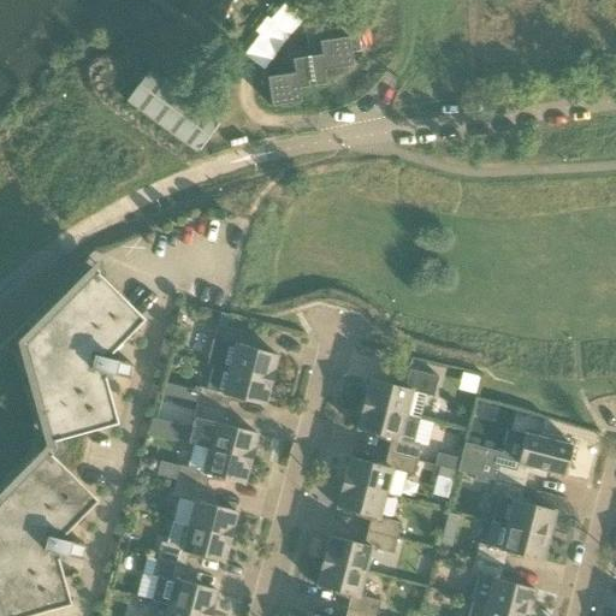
[(306,35),(318,33),(320,54),(291,59),(294,73),(266,77),(271,107),(301,102),(298,94),(304,93),(303,87),(325,84),(323,70),(353,65),(350,53),(360,52),(356,25),(306,33),(306,35)]
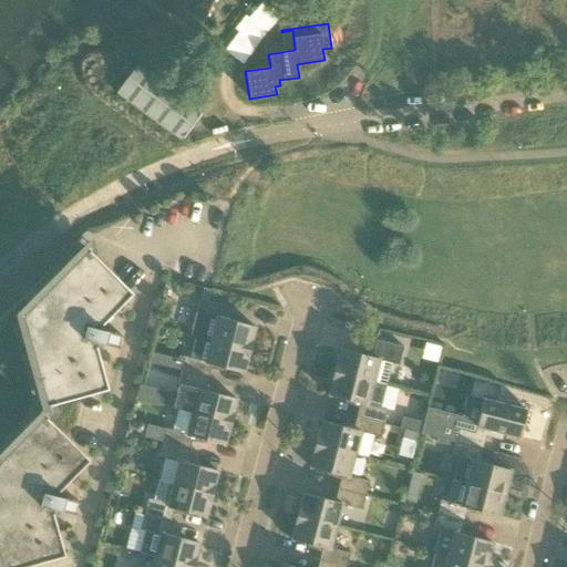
[(182,141),(183,138),(203,111),(138,64),(116,93),(182,141)]
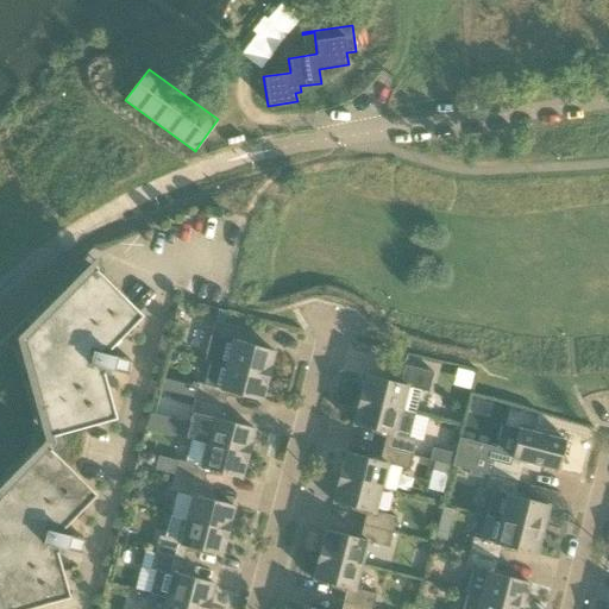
[(26,334),(23,346),(39,406),(44,405),(52,435),(115,419),(102,374),(104,368),(126,374),(130,360),(107,355),(108,350),(142,315),(92,267),(26,334)]
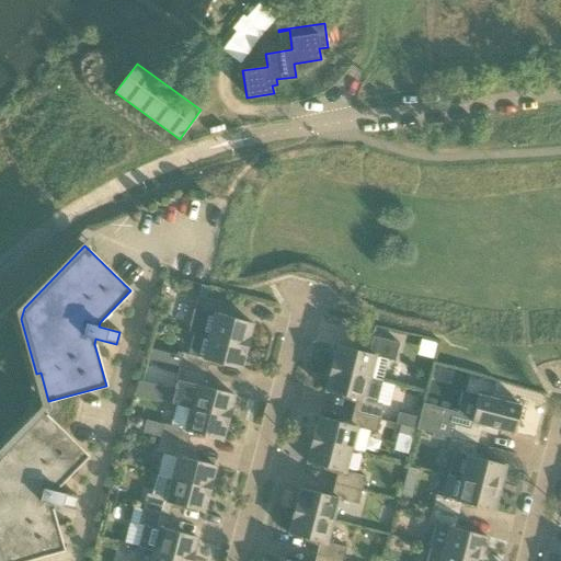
[(202,312),(196,334),(247,347),(252,324),(221,316),(225,304),(197,296),(194,310),(202,312)]
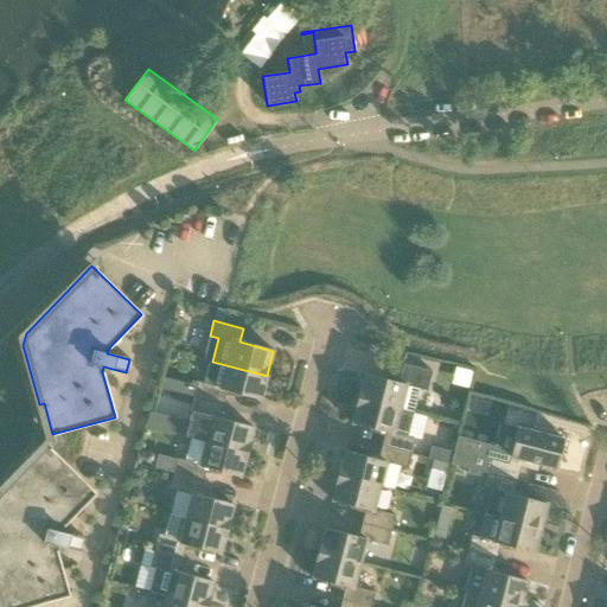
[(198,383),(195,397),(223,406),(227,391),(261,401),(267,376),(212,362),(206,384),(198,383)]
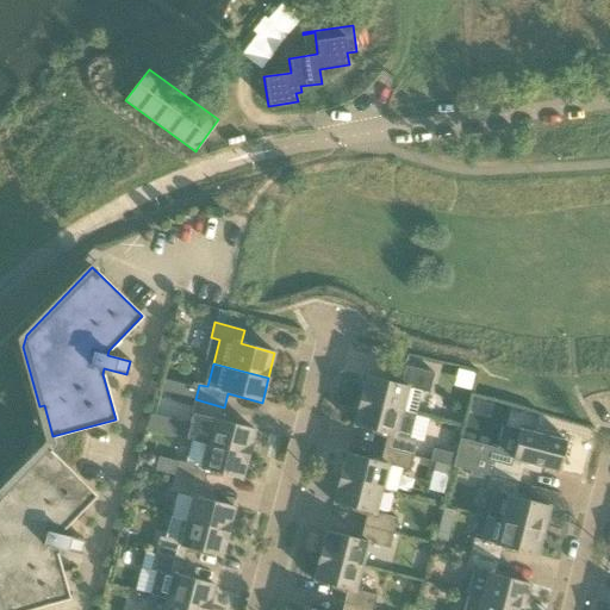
[(422,392),(429,394),(435,374),(405,366),(400,385),(367,377),(360,402),(402,412),(416,416),(422,392)]
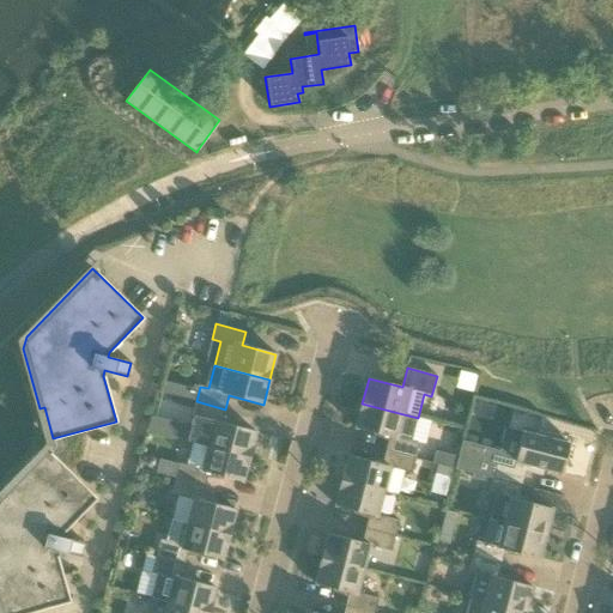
[(156,414),(189,424),(199,389),(165,380),(156,414)]
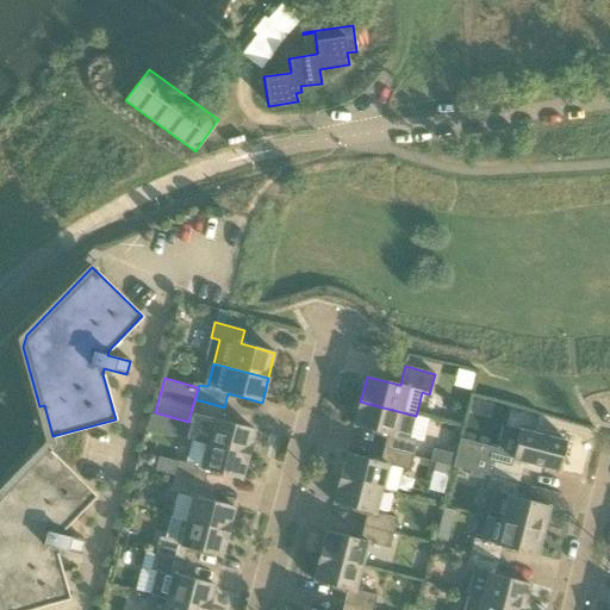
[(221,422),(224,408),(195,399),(191,415),(193,416),(187,440),(206,444),(248,455),(255,430),(221,422)]
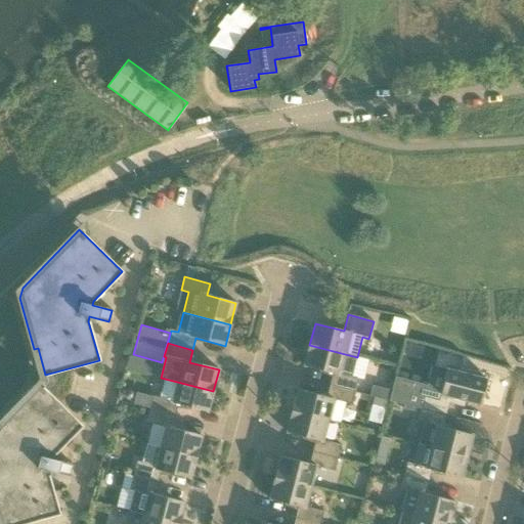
[(357,357),(345,354),(309,345),(304,366),(333,374),(330,386),(355,392),(358,379),(352,378),(357,357)]
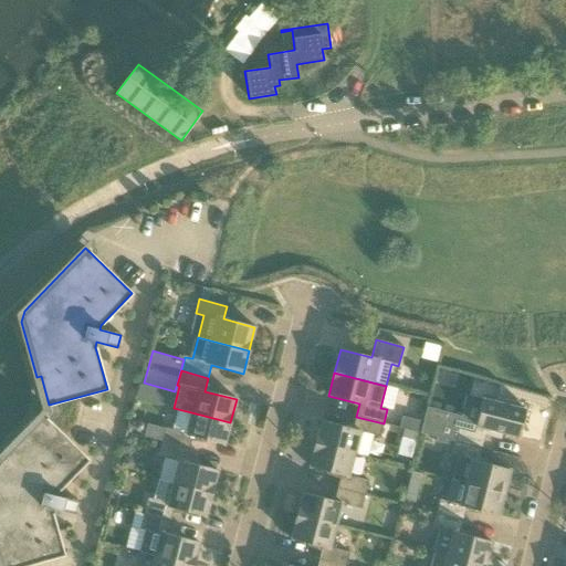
[(169,402),(171,389),(138,385),(136,399),(169,402)]
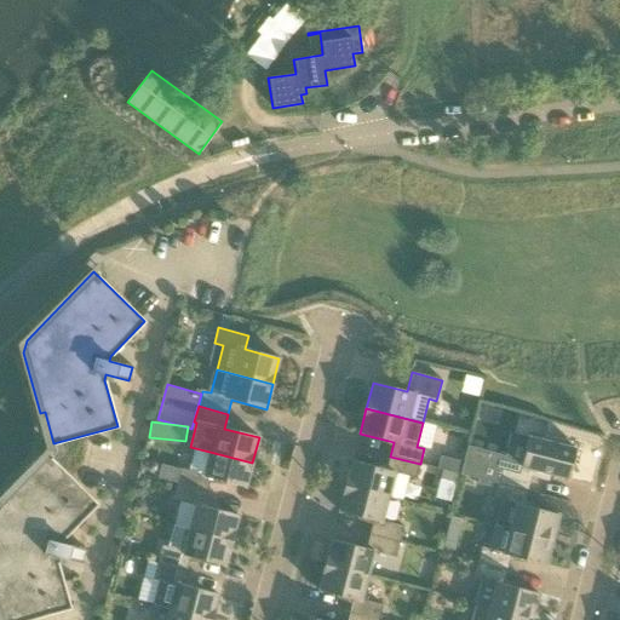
[(498,484),(527,492),(530,477),(544,481),(546,474),(568,480),(575,449),(567,447),(569,440),(544,434),(541,441),(529,437),(520,474),(503,470),(498,484)]
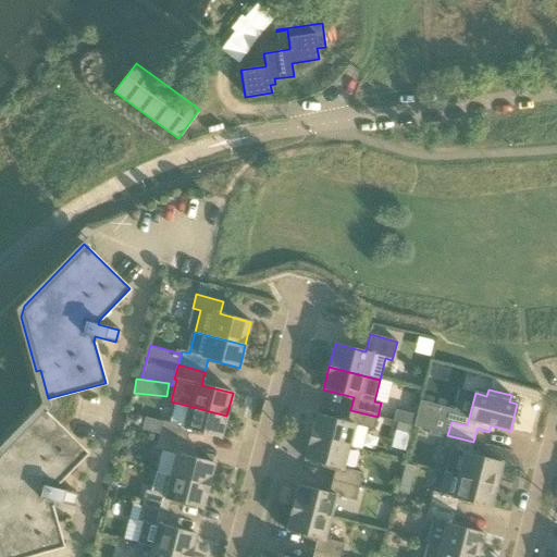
[(221,438),(226,416),(188,406),(183,426),(163,422),(160,435),(186,443),(189,430),(221,438)]
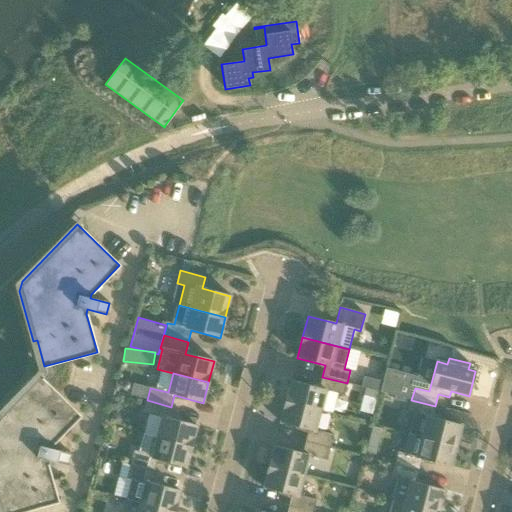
[(291,381),(285,402),(320,411),(325,391),(343,396),(347,383),(322,377),(319,388),(291,381)]
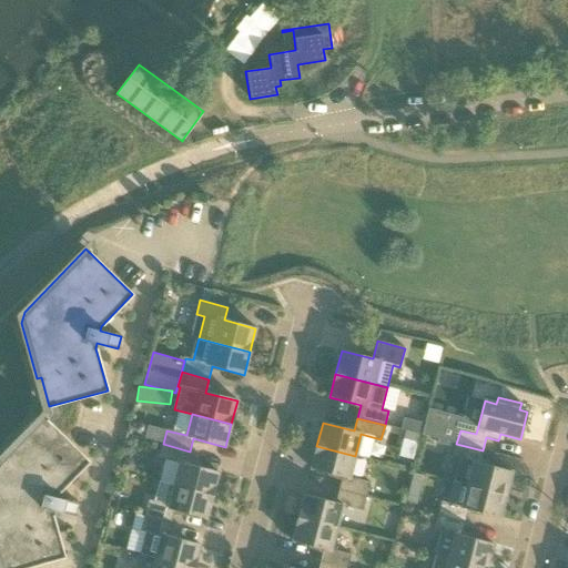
[(0,567),(24,567),(64,557),(52,515),(53,510),(74,516),(78,503),(57,497),(58,493),(89,462),(46,419),(24,440),(21,437),(0,458),(0,567)]
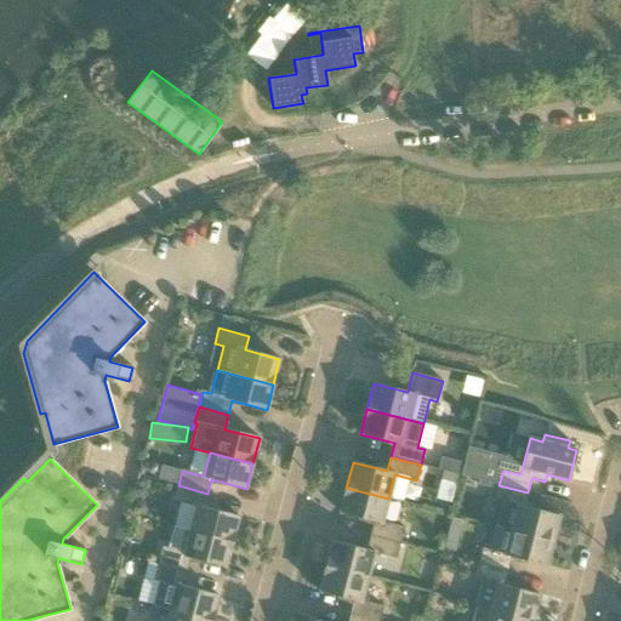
[(158,478),(177,482),(180,466),(161,462),(158,478)]
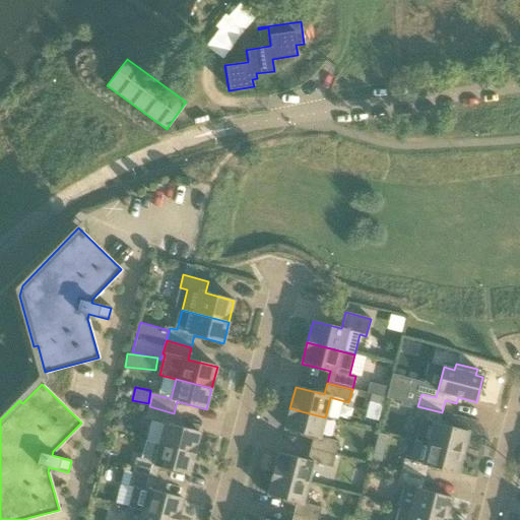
[(369,401),(382,404),(383,398),(371,395),(369,401)]
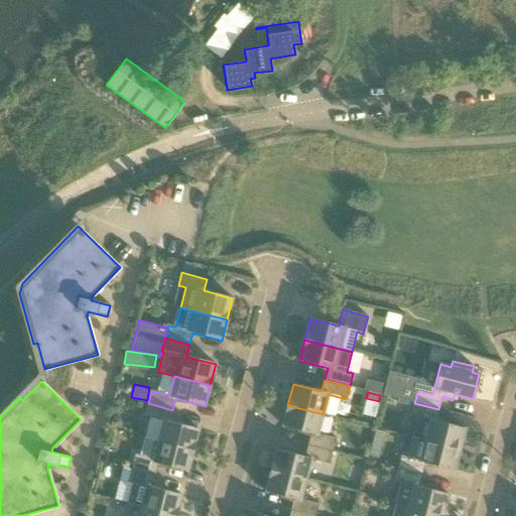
[(169,422),(172,410),(148,403),(145,416),(163,421),(157,441),(192,450),(199,429),(169,422)]
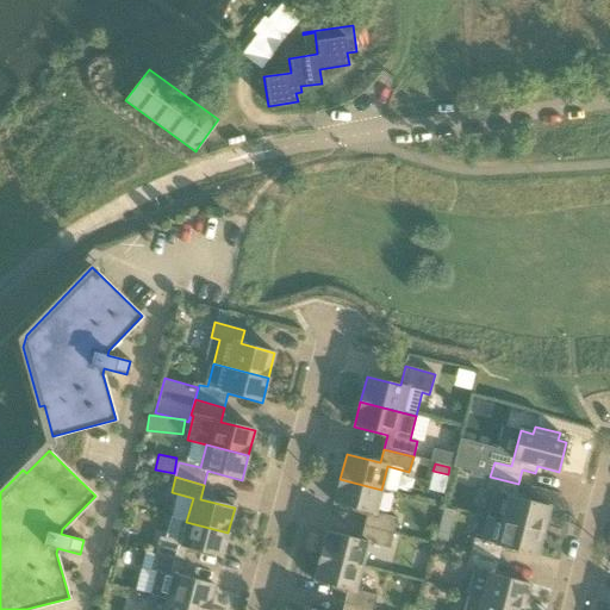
[(515,498),(518,484),(490,477),(486,492),(508,497),(502,521),(543,531),(549,506),(515,498)]
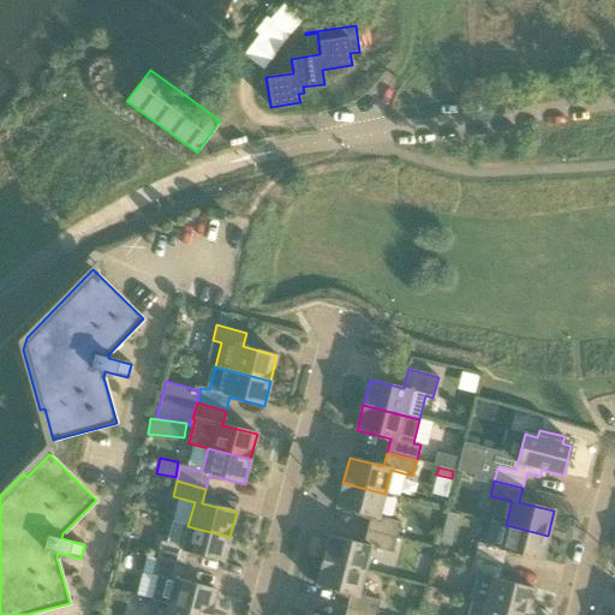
[(378,518),(384,494),(342,483),(336,508),(371,517),(368,531),(381,535),(398,538),(401,524),(378,518)]
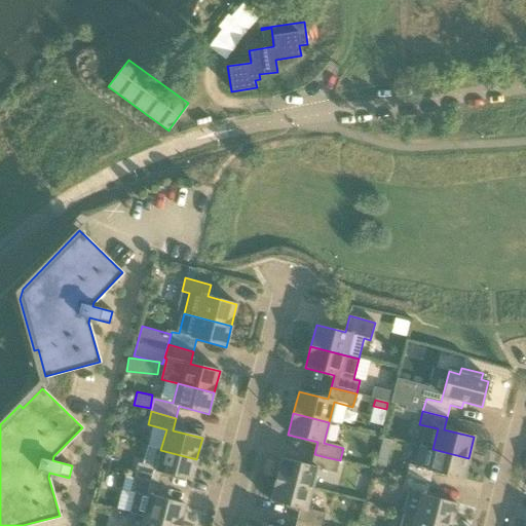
[(382,439),(379,451),(389,454),(392,442),(382,439)]
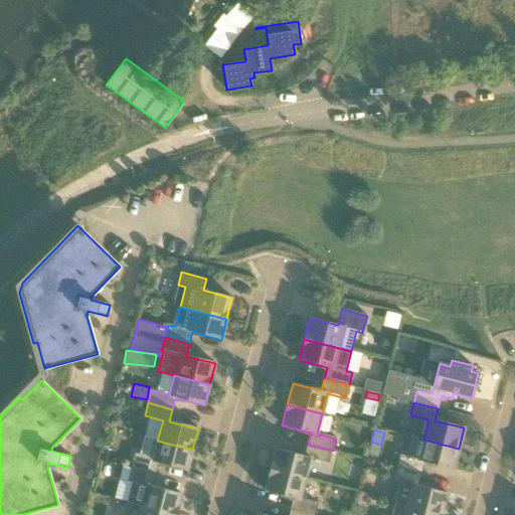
[(423,440),(423,441),(410,437),(405,456),(400,455),(397,468),(420,474),(423,462),(454,470),(459,449),(423,440)]
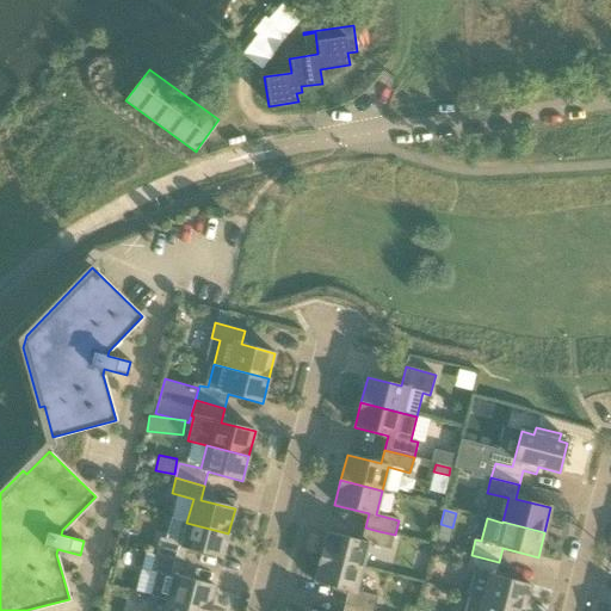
[(222,559),(228,534),(186,523),(180,545),(159,541),(155,555),(185,563),(187,549),(222,559)]
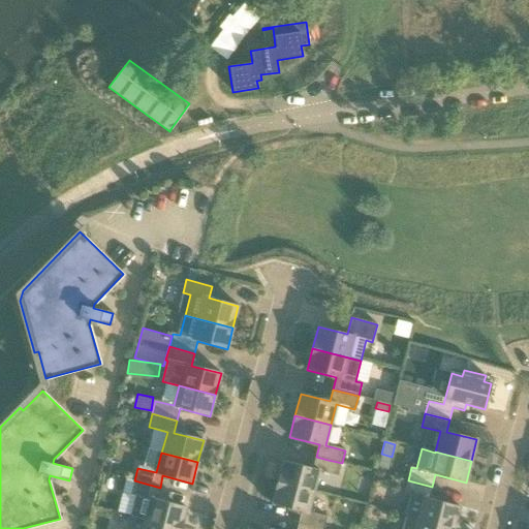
[(342,463),(328,460),(316,457),(313,468),(283,461),(278,483),(313,492),(319,471),(338,476),(342,463)]
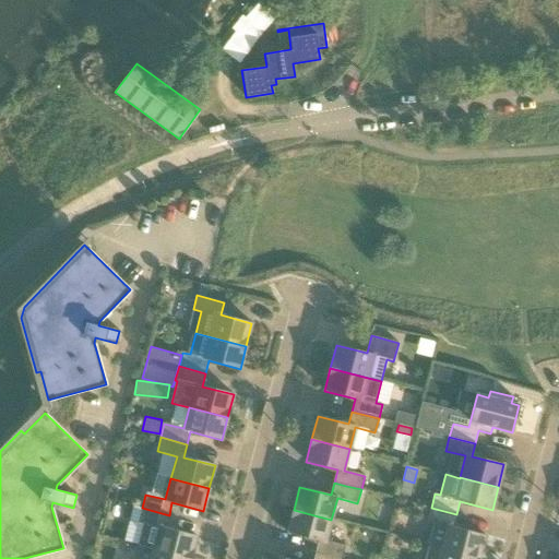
[(165,528),(169,515),(142,508),(139,522),(158,527),(153,549),(190,558),(197,536),(165,528)]
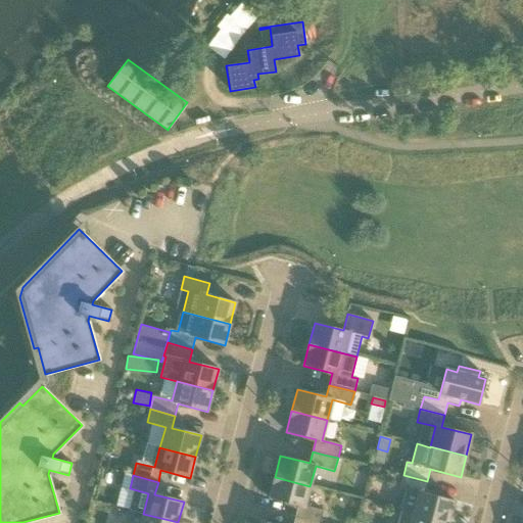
[(424,493),(427,481),(403,475),(399,488),(407,490),(401,510),(413,513),(448,522),(454,501),(424,493)]
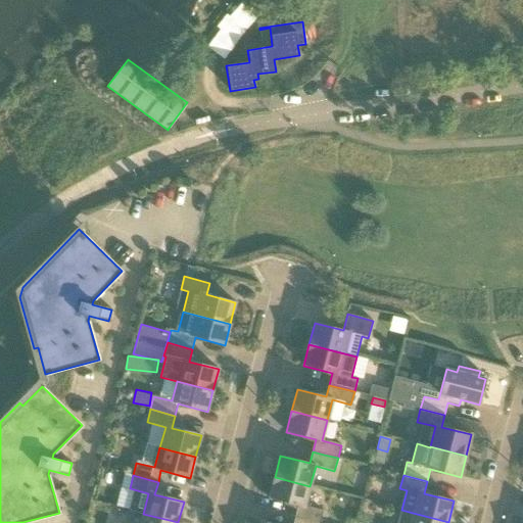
[(304,507),(310,486),(275,477),(269,498),(298,506),(295,518),(316,522),(320,522),(323,511),(304,507)]
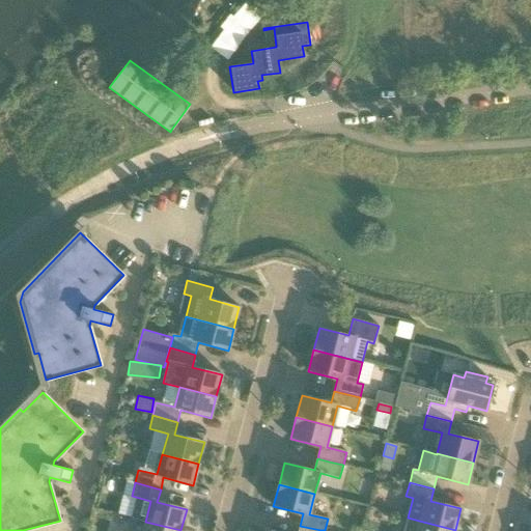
[(419,521),(408,518),(404,530),(454,530),(455,530),(419,521)]
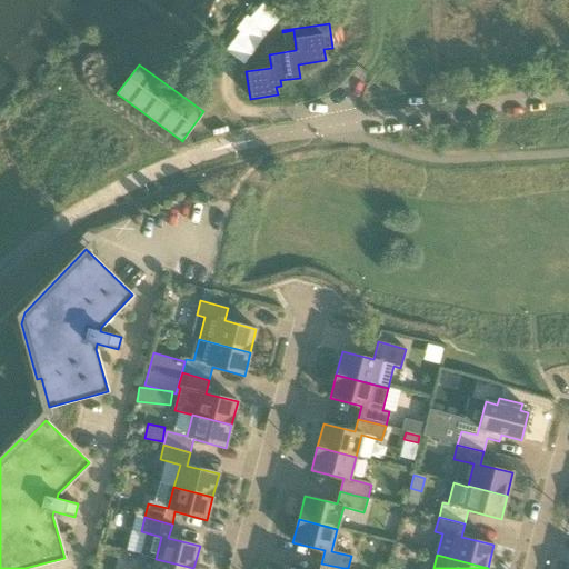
[(193,568),(156,559),(152,568),(193,568)]
